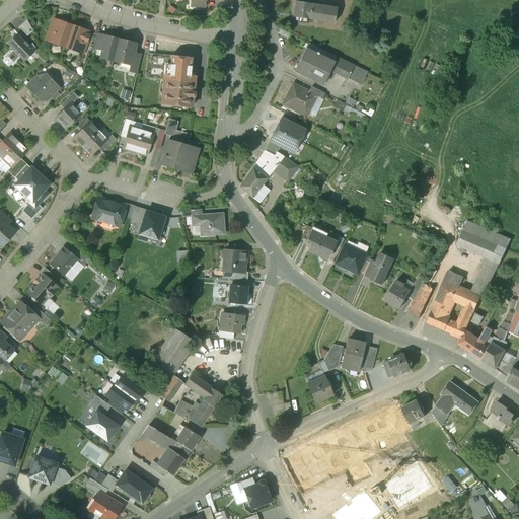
[(337,8),(295,2),(293,17),(298,18),(306,19),(334,23),(337,8)]
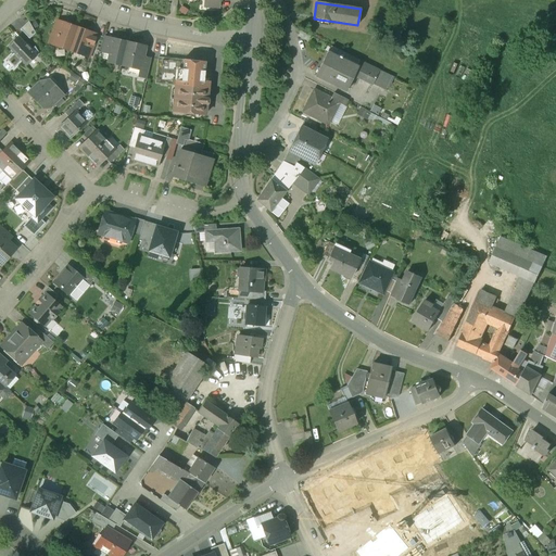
[(62,23),(57,21),(51,36),(58,38),(54,46),(68,51),(77,28),(63,23),(62,23)]
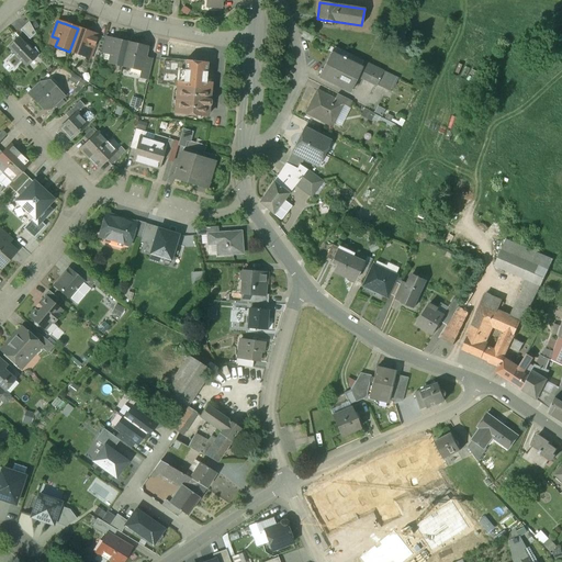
[(29,22),(20,30),(29,40),(35,34),(29,22)]
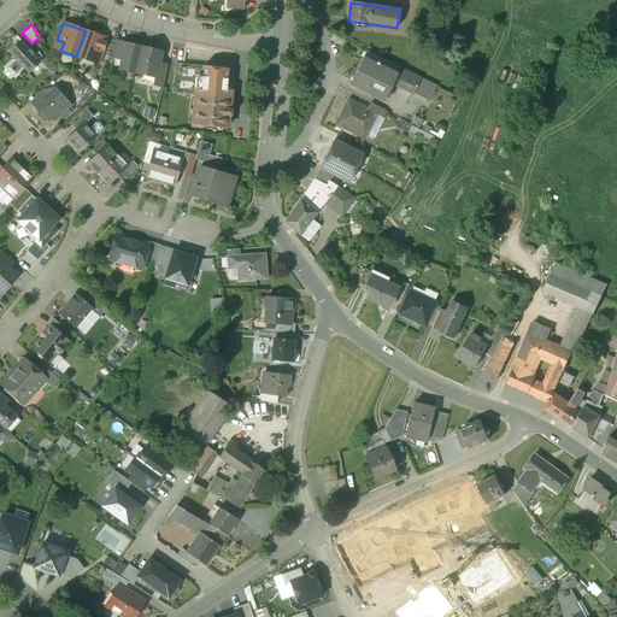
[(101,36),(86,31),(76,57),(99,65),(107,40),(101,37),(101,36)]
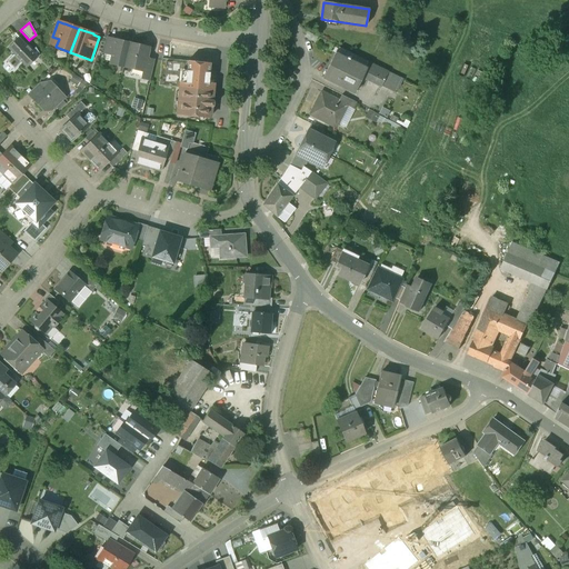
[(31,51),(18,38),(7,48),(21,63),(27,68),(37,58),(31,51)]
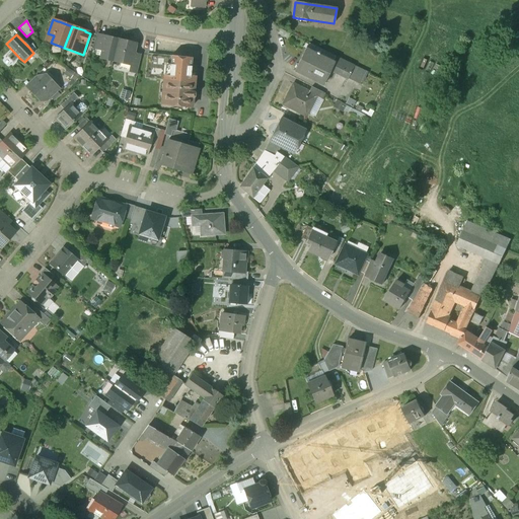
[(96,35),(92,48),(102,50),(105,38),(96,35)]
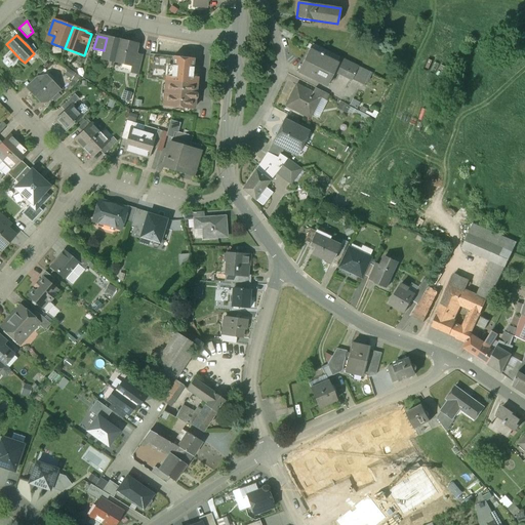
[(119,40),(107,37),(104,50),(102,59),(114,63),(114,62),(119,40)]
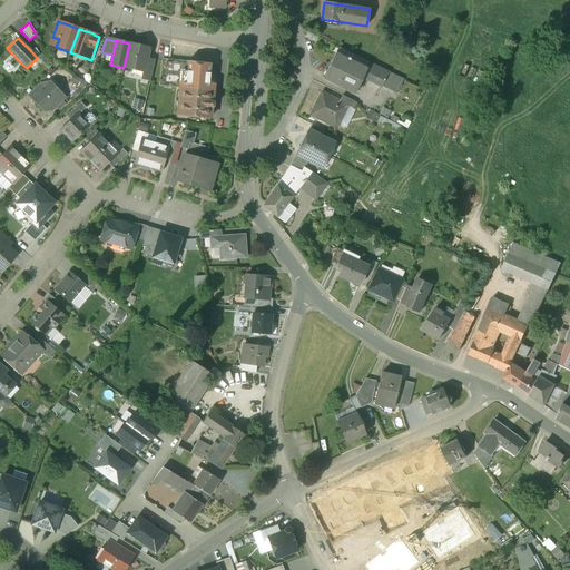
[(148,49),(129,43),(124,67),(143,71),(144,71),(146,58),(148,49)]
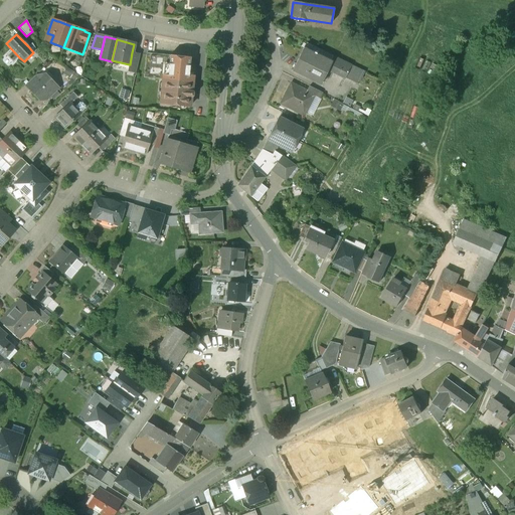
[(433,40),(426,56),(432,58),(439,42),(433,40)]
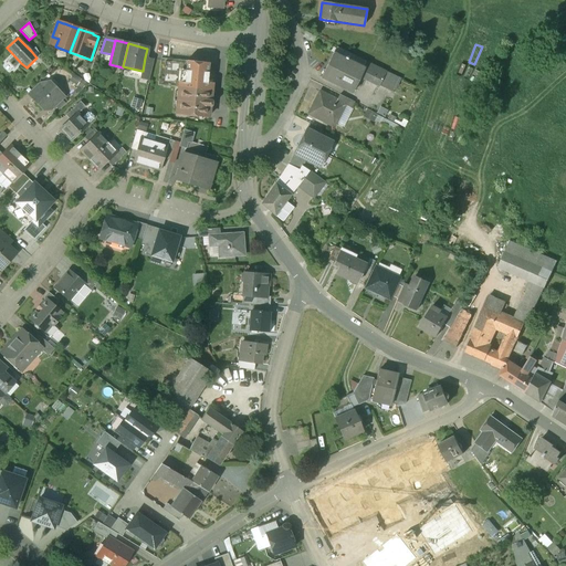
[(336,48),(333,53),(345,59),(345,58),(347,59),(346,60),(364,67),(358,80),(377,88),(386,72),(336,48)]
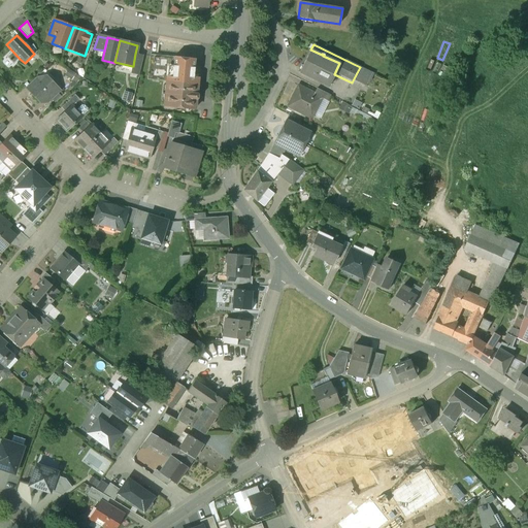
[(322,55),(310,50),(301,70),(306,72),(304,75),(328,87),(334,74),(339,63),(323,56),(324,55),(322,54),(322,55)]
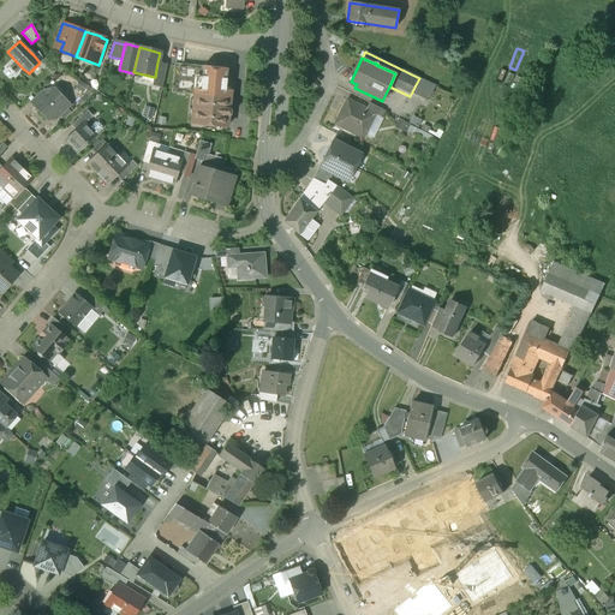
[(23,69),(15,59),(7,67),(11,71),(10,71),(11,73),(12,72),(16,76),(23,69)]
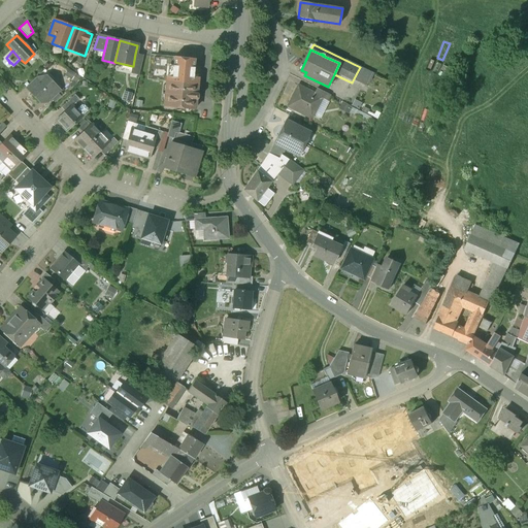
[(143,56),(135,54),(133,66),(132,66),(130,73),(138,75),(143,56)]
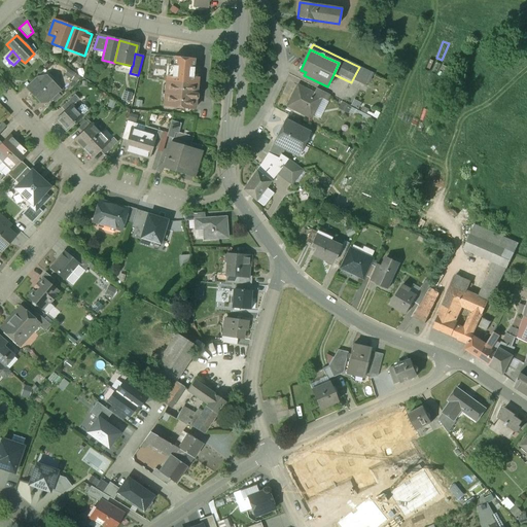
[(173,57),(149,55),(147,79),(166,81),(167,77),(171,77),(173,57)]
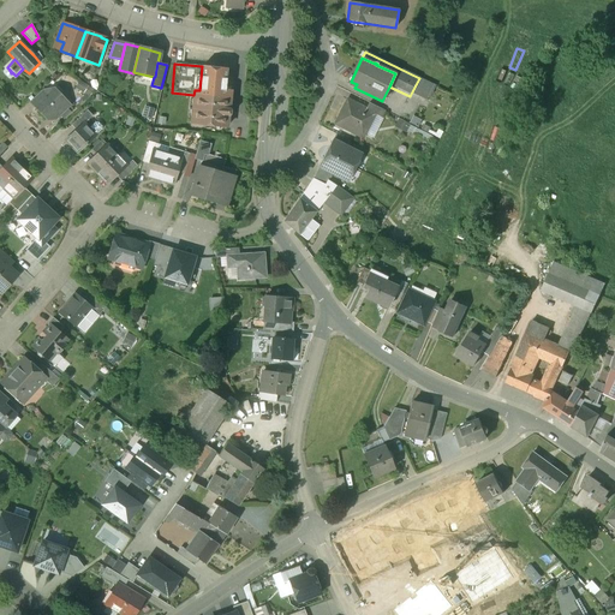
[(227,69),(202,66),(199,90),(195,90),(193,95),(218,97),(230,99),(231,90),(225,90),(227,69)]
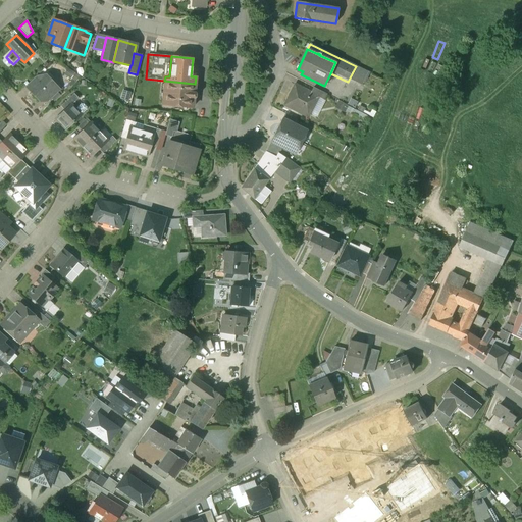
[(356,66),(348,82),(362,89),(369,72),(356,66)]
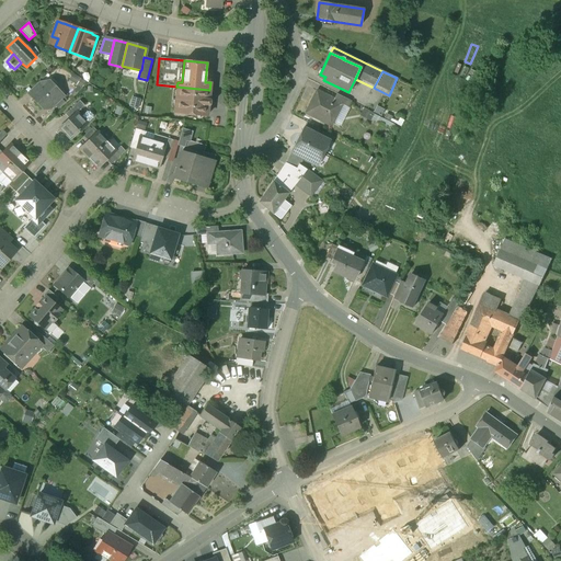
[(60,93),(49,81),(43,88),(32,98),(31,99),(43,110),(47,105),(52,110),(63,99),(58,94),(60,93)]
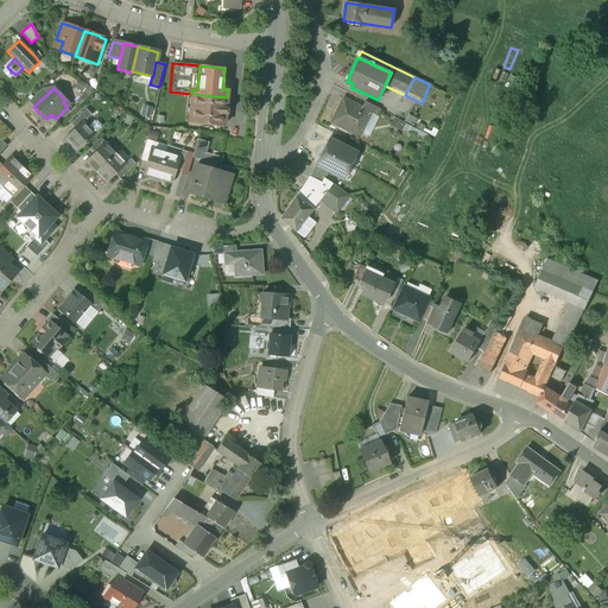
[(42,90),(30,101),(35,106),(46,95),(42,90)]
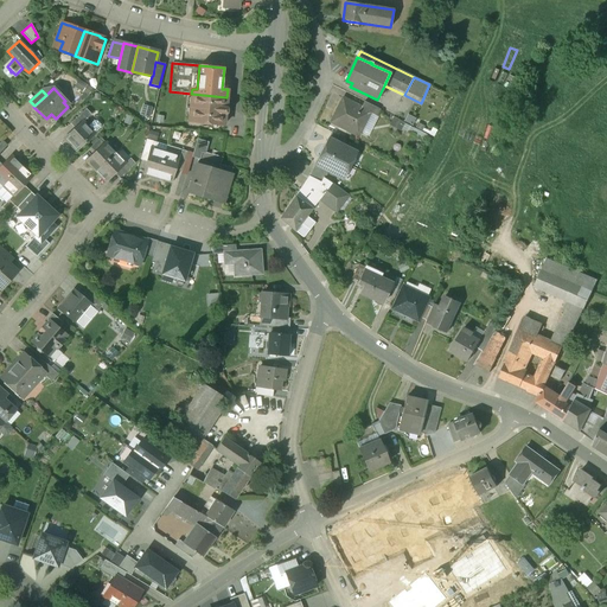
[(215,96),(191,94),(189,122),(224,126),(225,115),(227,115),(228,114),(228,109),(227,108),(225,108),(227,97),(215,96)]
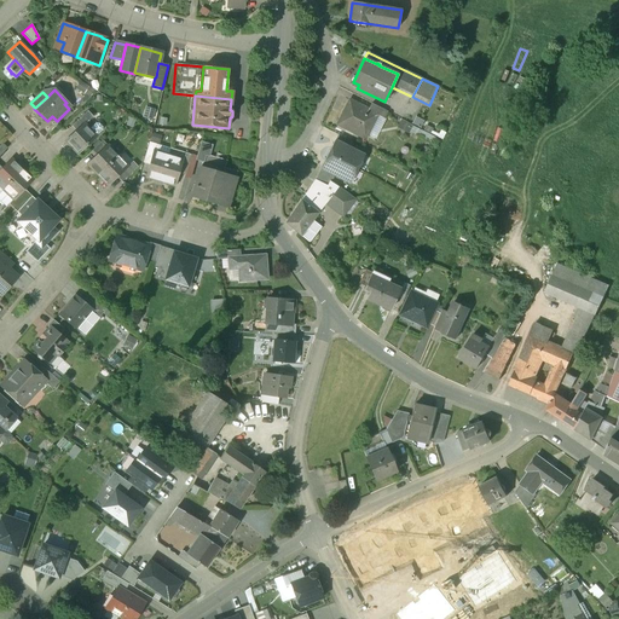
[(368,110),(350,102),(337,125),(364,139),(376,115),(368,110)]
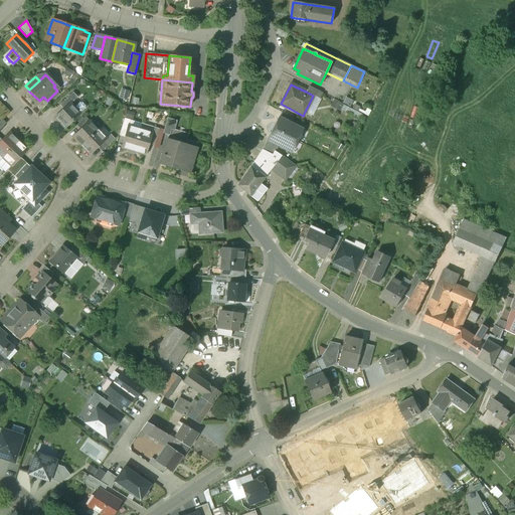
[(309,87),(306,92),(313,96),(317,98),(321,93),(309,87)]
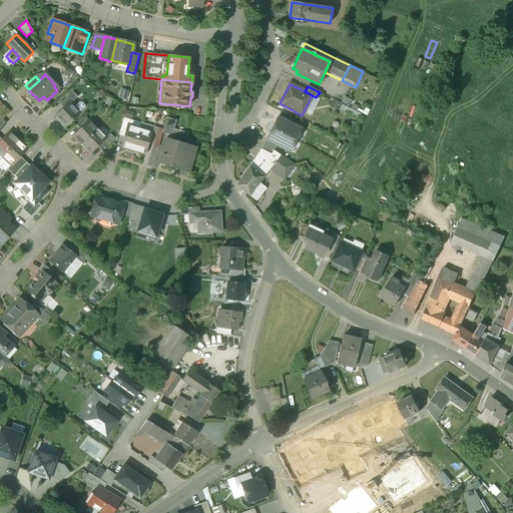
[(72,92),(59,104),(63,109),(70,103),(77,97),(72,92)]
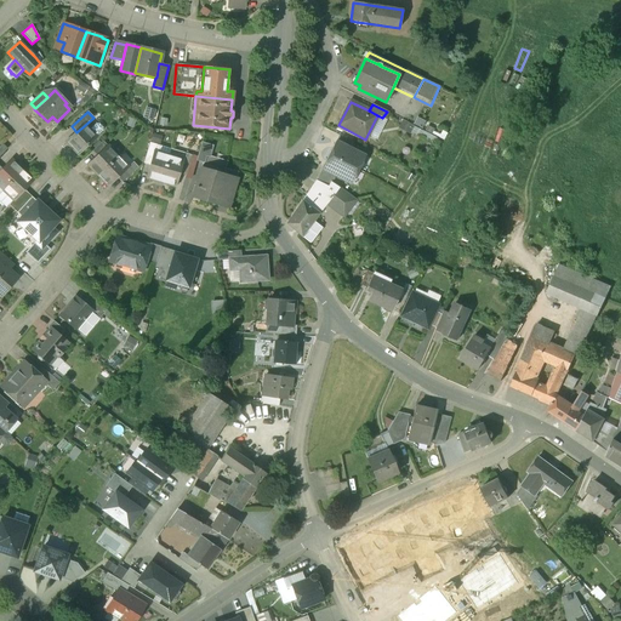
[(98,124),(96,124),(90,130),(96,137),(102,131),(103,127),(98,124)]
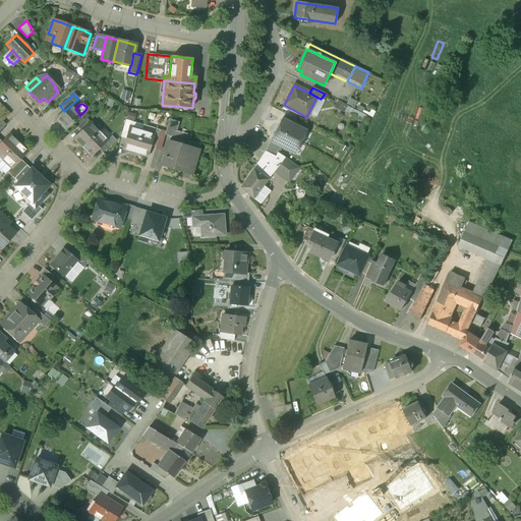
[(71,105),(64,111),(55,119),(65,129),(80,115),(75,109),(71,105)]
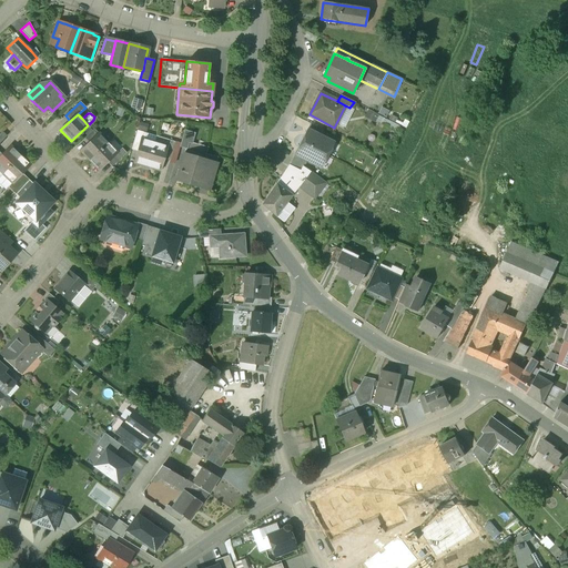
[(322,131),(310,124),(306,130),(318,137),(322,131)]
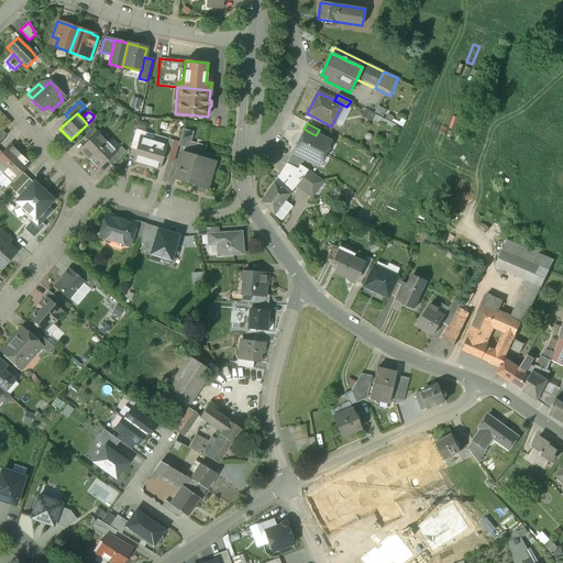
[(94,128),(84,138),(88,142),(98,133),(94,128)]
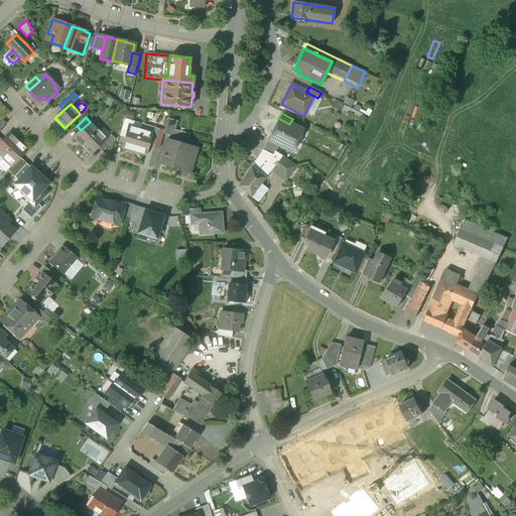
[(177,121),(167,118),(162,134),(168,135),(170,136),(171,130),(174,131),(174,130),(177,121)]
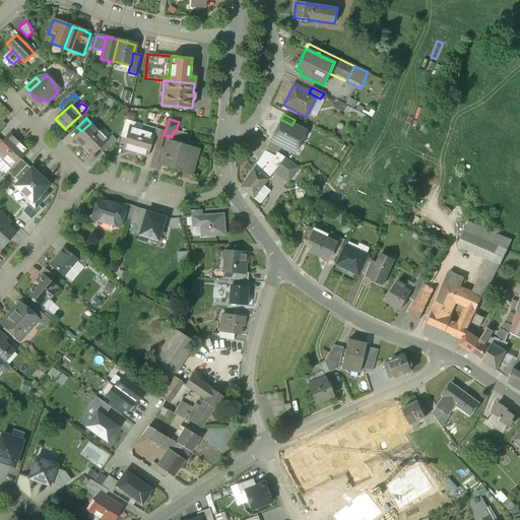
[(291,125),(280,119),(280,120),(282,121),(277,131),(300,142),(305,131),(291,125)]
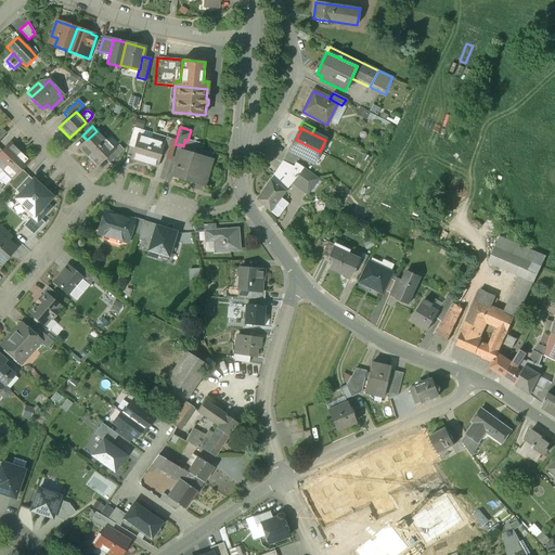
[(141,130),(133,128),(128,146),(134,149),(139,137),(141,130)]
